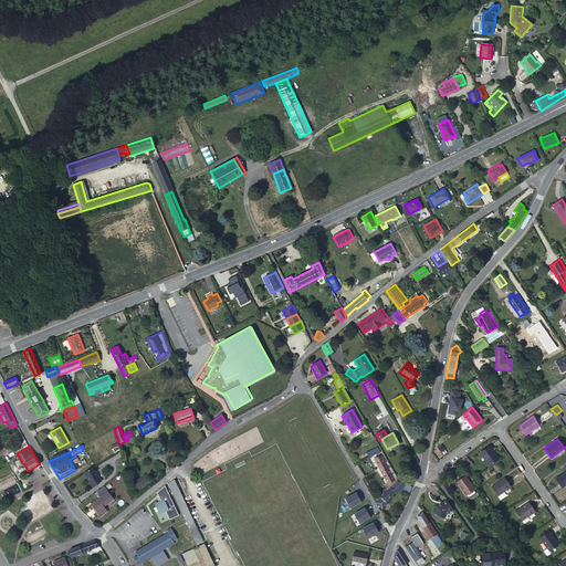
[(490,465),(499,460),(489,446),(481,452),(490,465)]
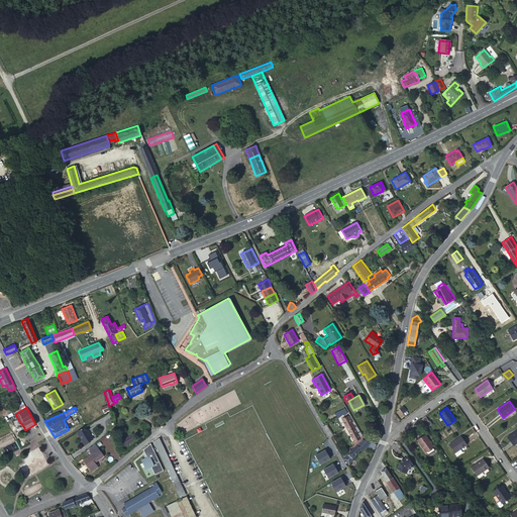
[(337,418),(347,413),(345,408),(334,413),(337,418)]
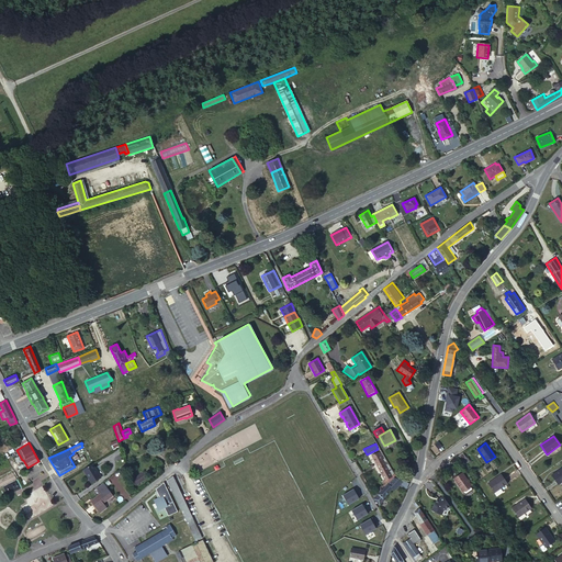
[(393,478),(394,476),(381,452),(378,454),(375,452),(371,454),(385,481),(382,482),(385,486),(386,484),(393,478)]
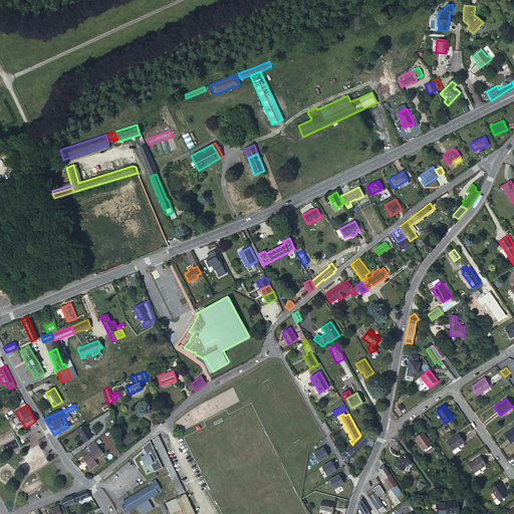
[(91,437),(84,424),(79,427),(76,429),(83,442),(91,437)]
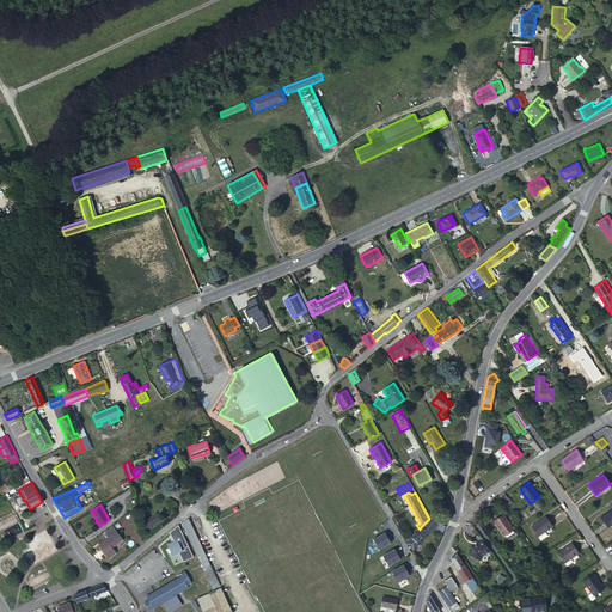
[(607,527),(611,524),(611,509),(600,518),(607,527)]
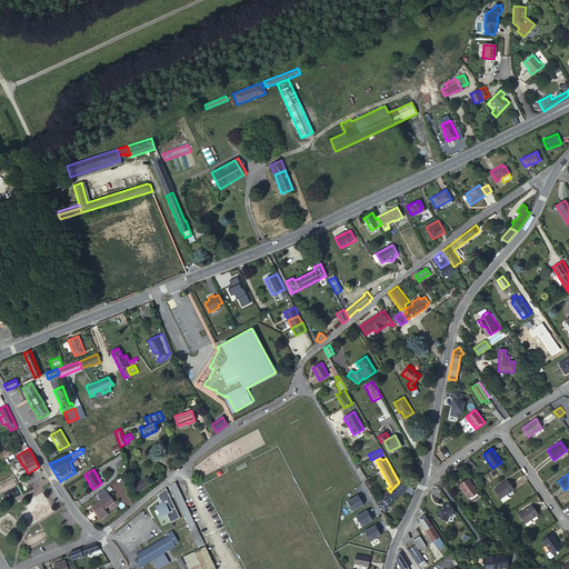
[(145,478),(132,487),(137,491),(148,483),(145,478)]
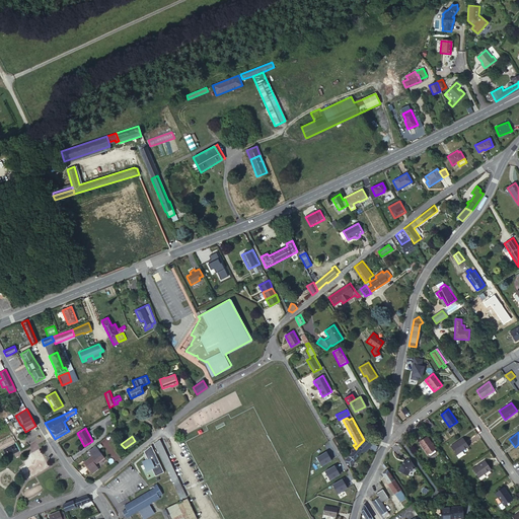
[(437,451),(435,448),(427,437),(419,442),(429,456),(430,456),(437,451)]
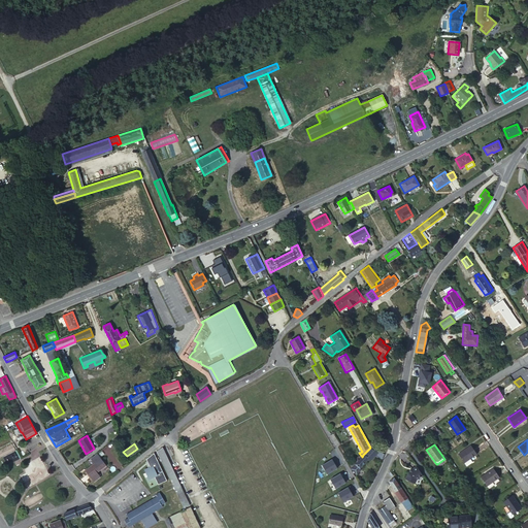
[(476,454),(470,446),(458,455),(466,466),(472,462),(470,458),(476,454)]
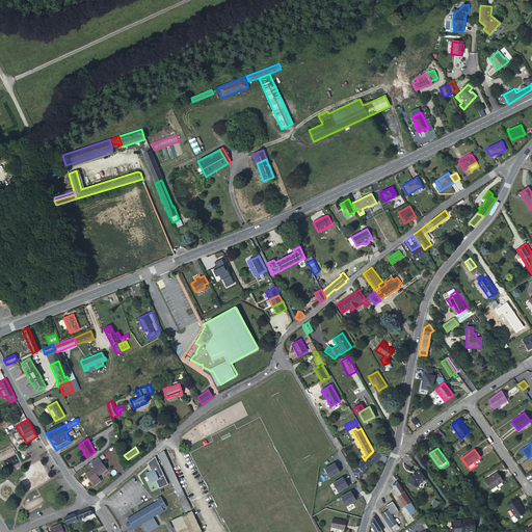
[(163,450),(158,454),(173,486),(185,513),(187,512),(186,511),(191,508),(163,450)]
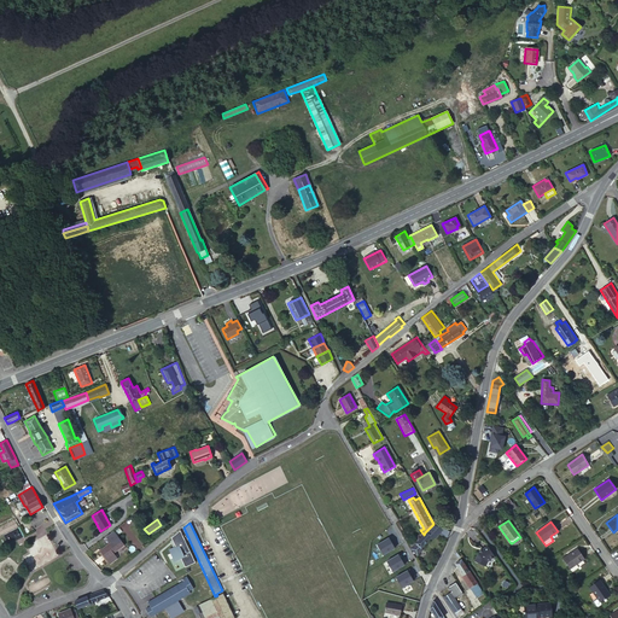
[(432,525),(425,532),(431,537),(432,538),(437,534),(439,528),(439,526),(433,524),(432,525)]
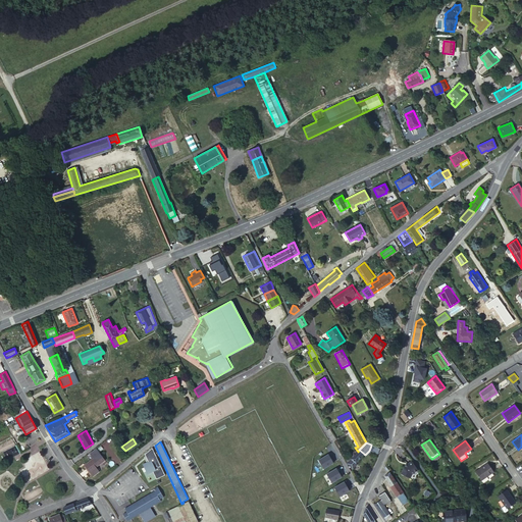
[(377,455),(380,449),(371,446),(369,451),(377,455)]
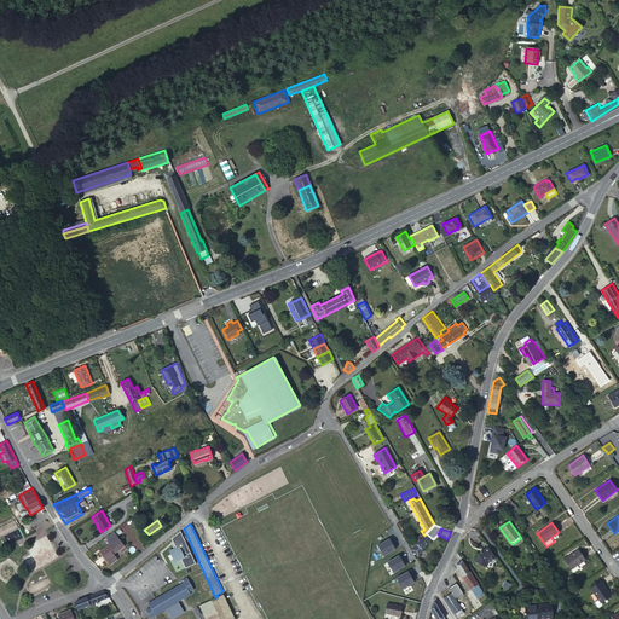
[(432,538),(426,533),(424,536),(411,550),(417,556),(422,550),(421,549),(432,538)]
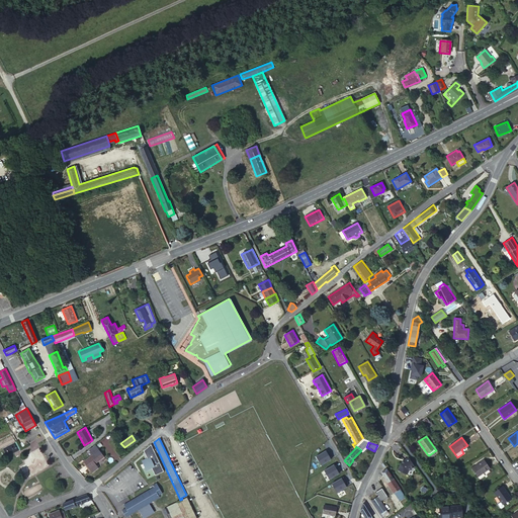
[(334,451),(332,447),(325,451),(337,471),(338,471),(344,468),(334,451)]
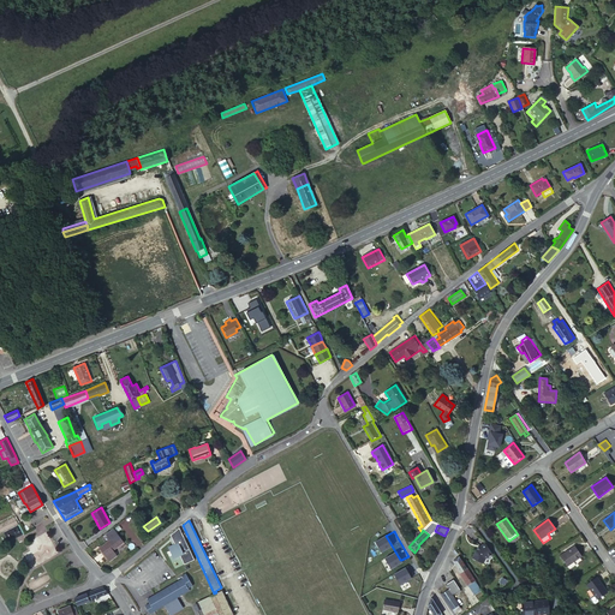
[(111,539),(99,548),(105,556),(106,555),(107,557),(114,553),(112,550),(115,548),(111,539)]
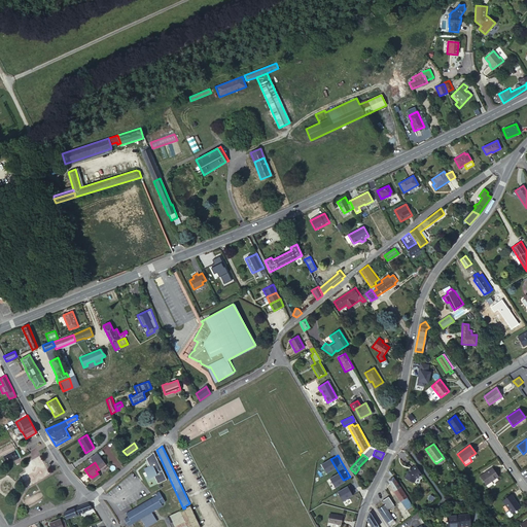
[(159,463),(149,468),(155,481),(165,476),(159,463)]
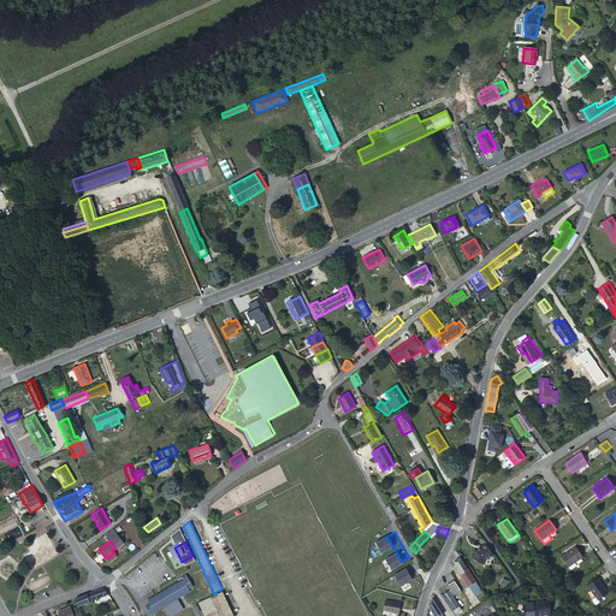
[(491,552),(485,544),(480,548),(481,549),(478,551),(477,551),(473,558),(484,564),(487,558),(489,558),(491,552)]
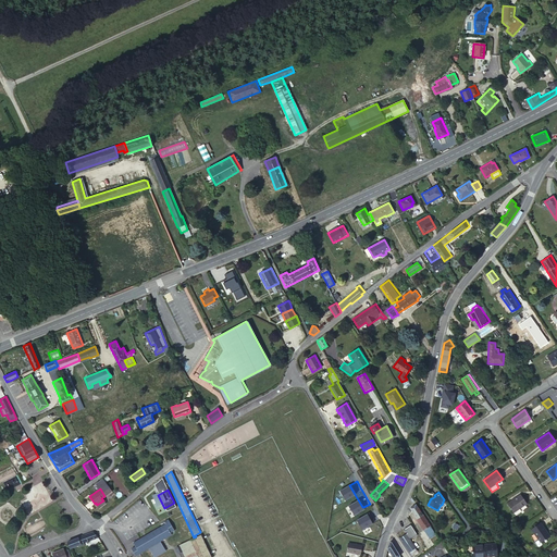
[(520,494),(507,504),(514,512),(527,503),(520,494)]
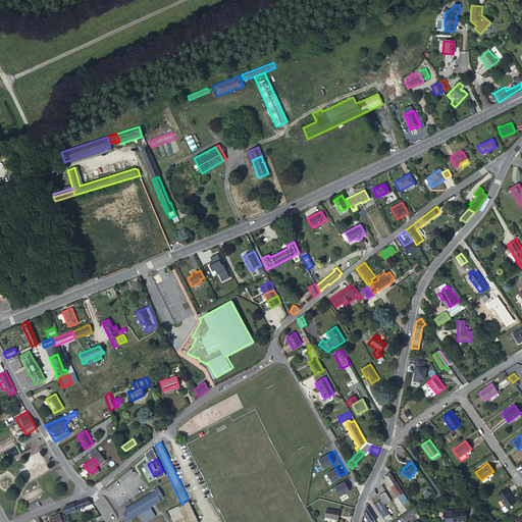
[(408,501),(389,472),(384,476),(403,505),(408,501)]
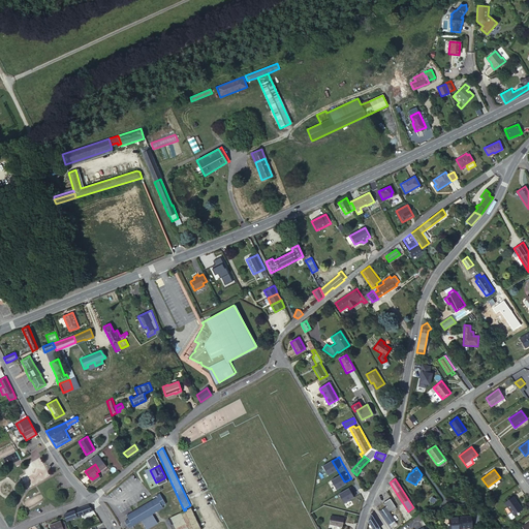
[(352,481),(347,485),(350,491),(349,492),(350,496),(352,495),(353,497),(360,493),(358,490),(352,481)]
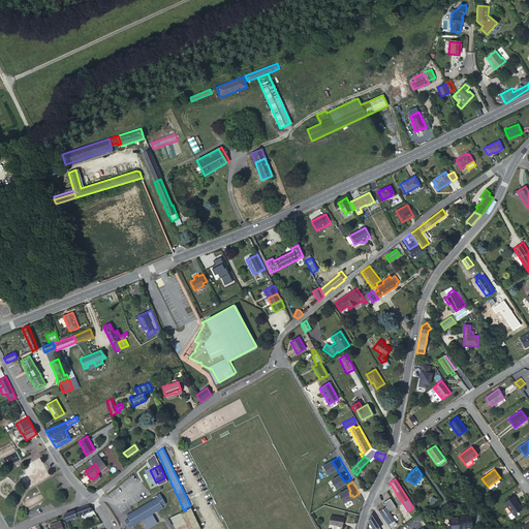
[(156,497),(126,515),(128,519),(132,525),(142,520),(143,521),(142,522),(146,528),(157,523),(152,515),(148,518),(147,517),(162,507),(161,505),(165,503),(159,493),(155,495),(156,497)]
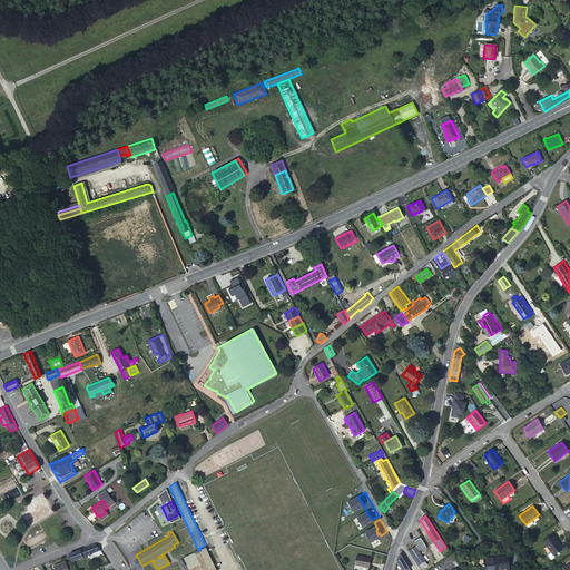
[(553,554),(562,549),(552,534),(543,541),(553,554)]
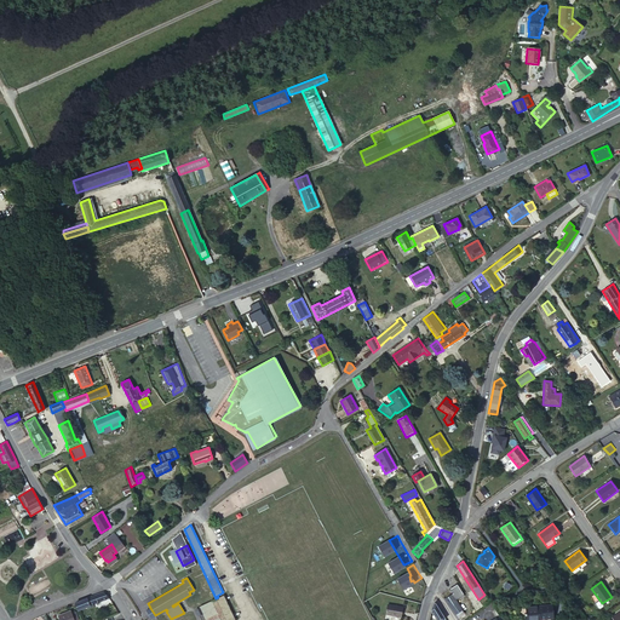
[(445,600),(458,618),(465,614),(455,600),(464,595),(457,584),(449,589),(453,593),(445,600)]
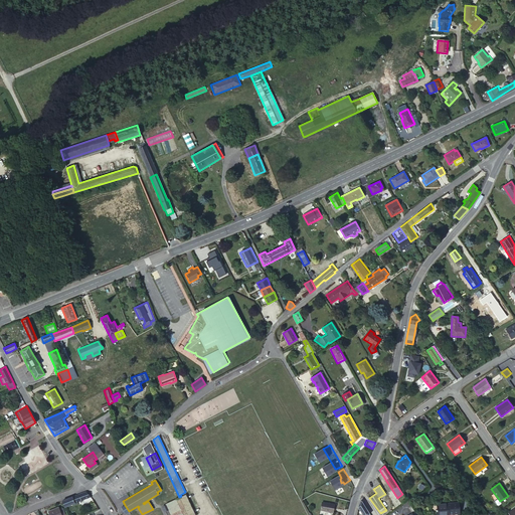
[(86,491),(62,500),(64,507),(91,496),(86,491)]
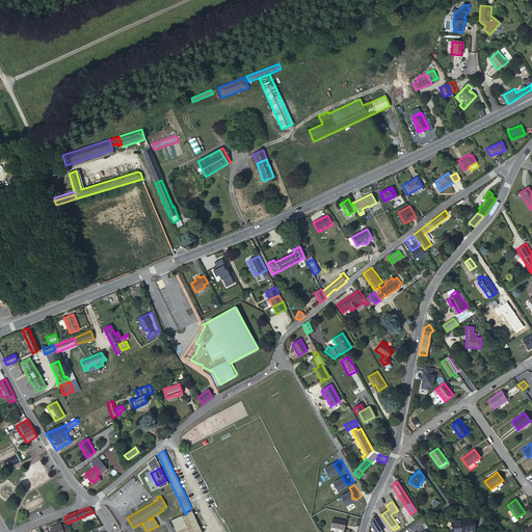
[(201,531),(191,510),(187,512),(185,513),(170,521),(171,522),(174,526),(176,531),(201,531)]
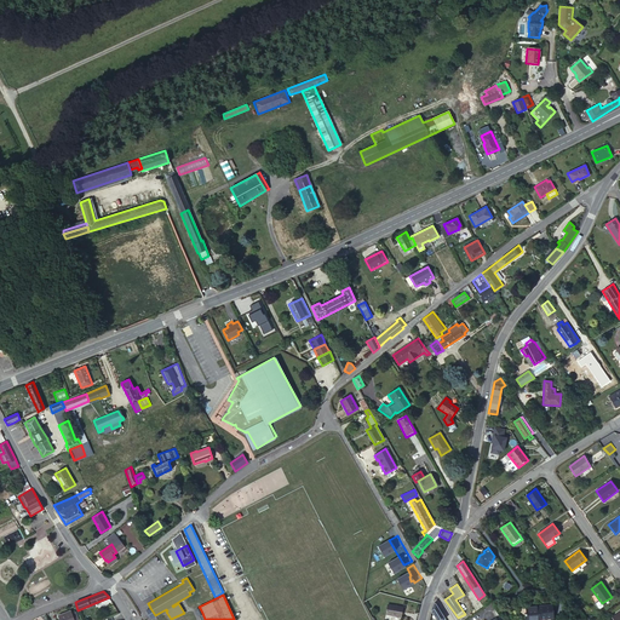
[(543,616),(555,615),(552,602),(526,607),(527,613),(526,613),(526,615),(528,615),(528,619),(534,619),(543,619),(543,616)]
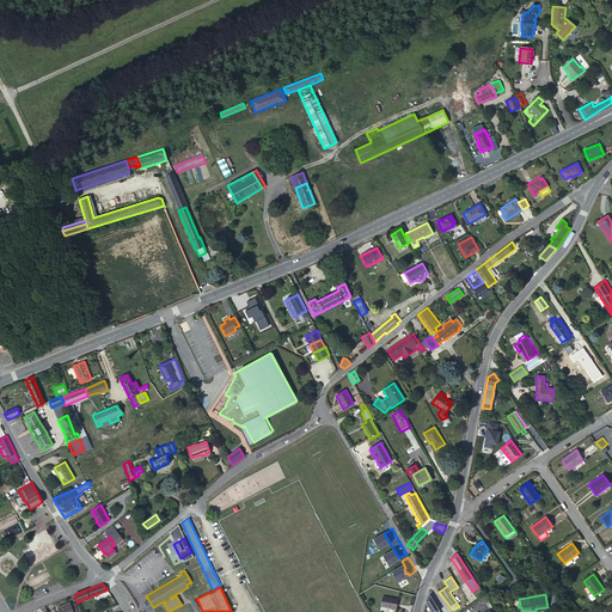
[(440,611),(429,595),(428,595),(424,604),(430,611),(440,611)]
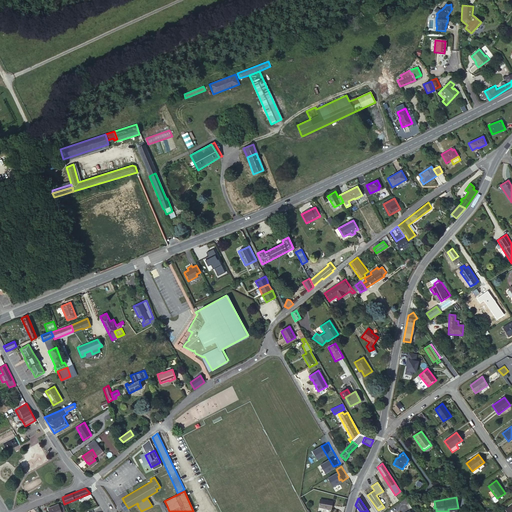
[(320,499),(319,507),(331,509),(332,501),(320,499)]
